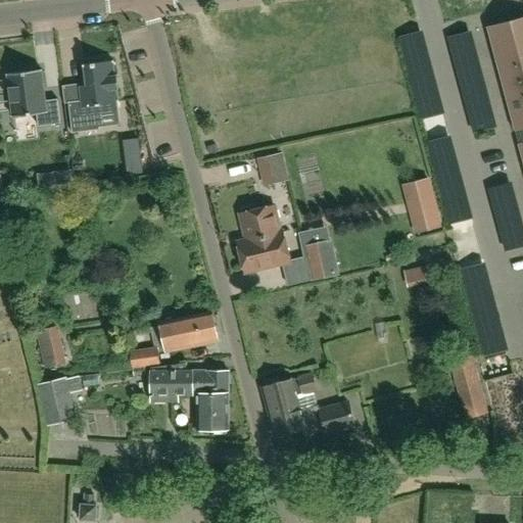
[(522,20),(489,30),(488,27),(486,28),(515,132),(522,129),(522,142),(518,144),(522,163),(522,20)]
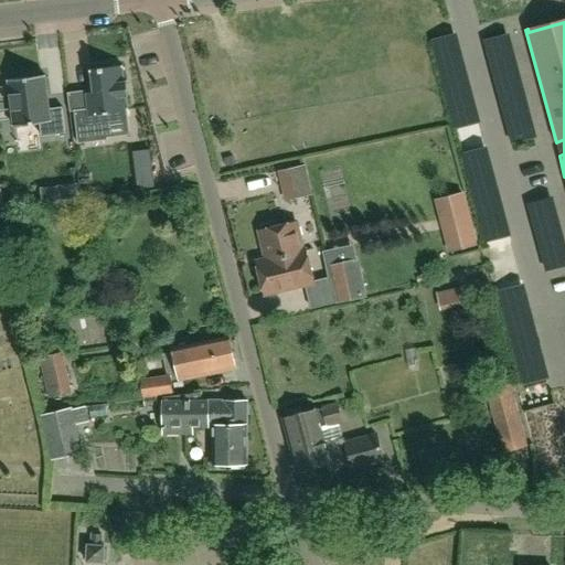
[(128,118),(126,98),(124,82),(121,66),(91,70),(94,91),(94,94),(85,95),(87,109),(81,109),(74,110),(78,144),(108,140),(107,138),(105,120),(128,118)]
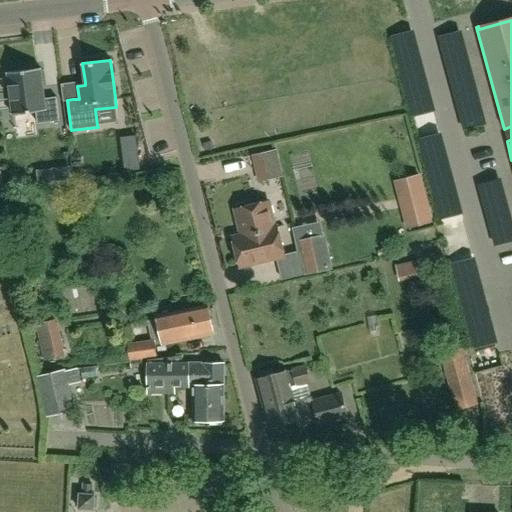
[(12,115),(36,112),(37,124),(59,121),(56,97),(51,98),(44,99),(41,68),(7,73),(12,115)]
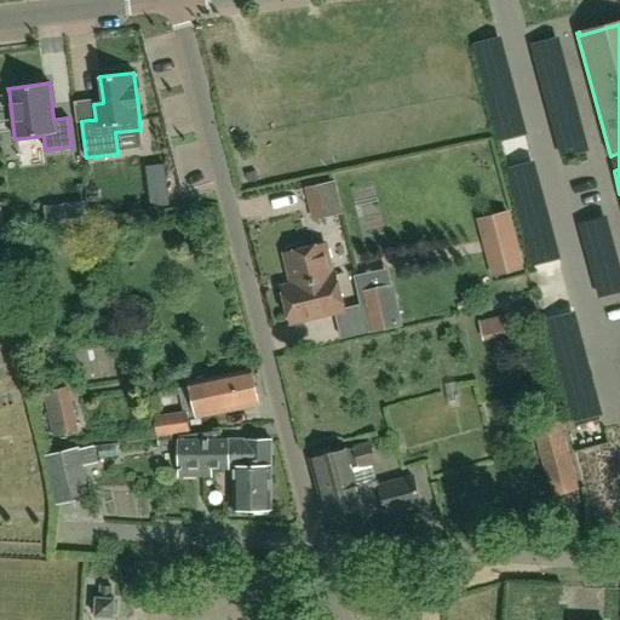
[(526,132),(506,131),(505,151),(526,151),(526,132)]
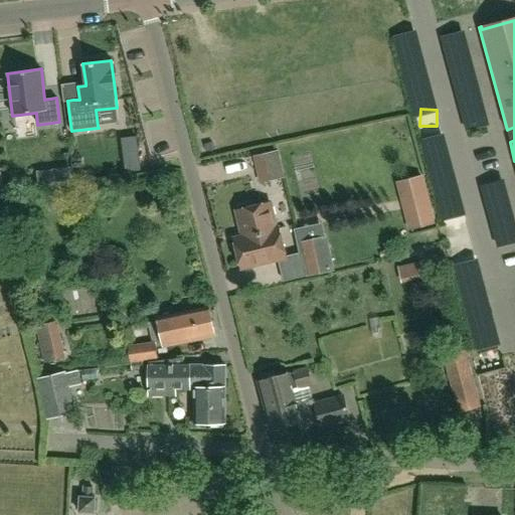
[(276,150),(255,155),(263,184),(283,179),(276,150)]
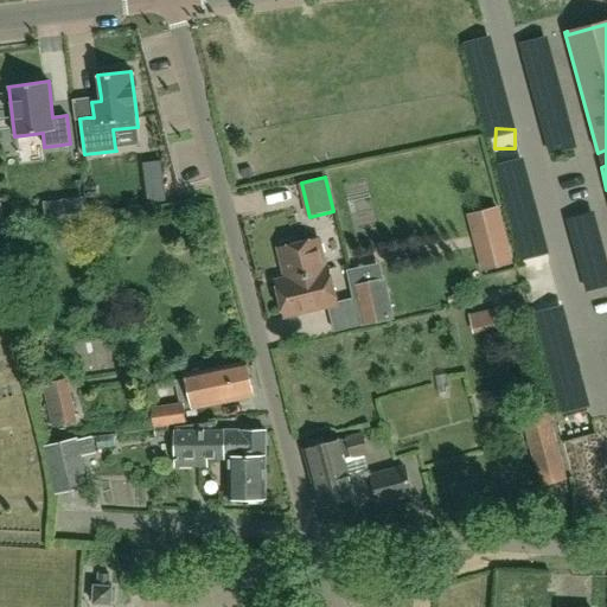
[(163,180),(146,183),(148,203),(165,200),(163,180)]
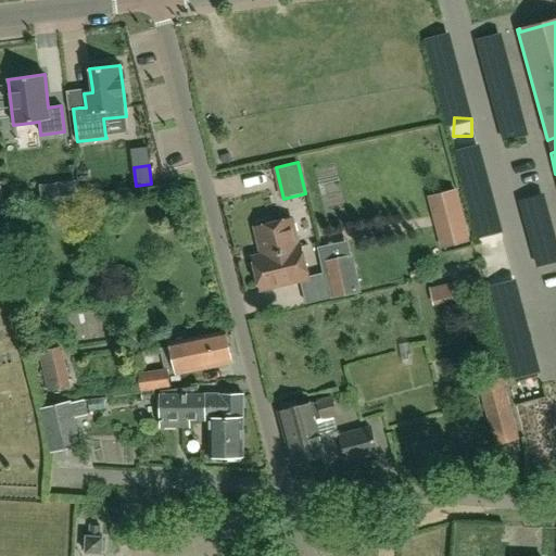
[(429,197),(438,230),(442,248),(468,241),(464,224),(455,190),(429,197)]
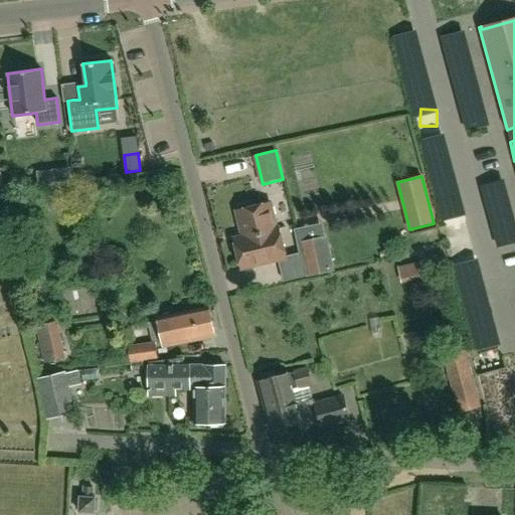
[(241,236),(275,228),(269,202),(249,207),(246,203),(237,205),(237,211),(235,211),(241,236)]
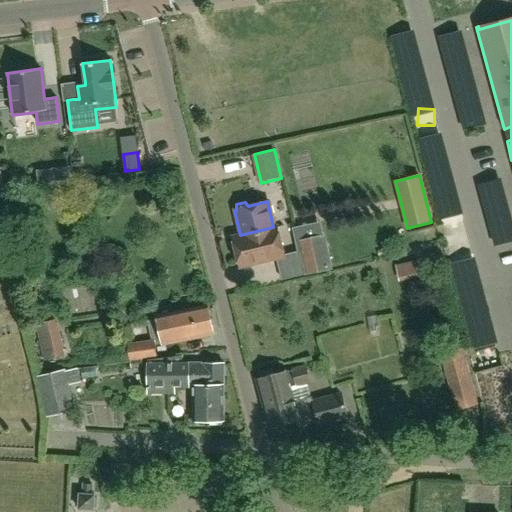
[(273,227),(240,235),(232,237),(240,266),(283,255),(275,226),(273,227)]
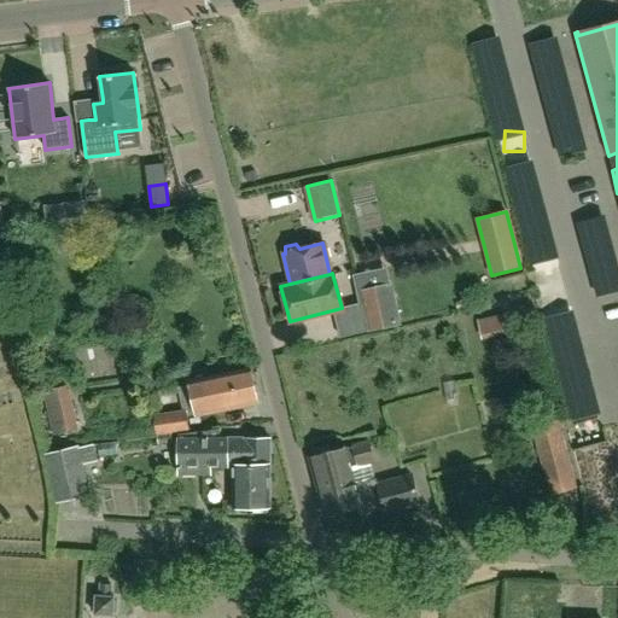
[(360,303),(367,333),(402,325),(392,283),(390,284),(357,291),(360,303)]
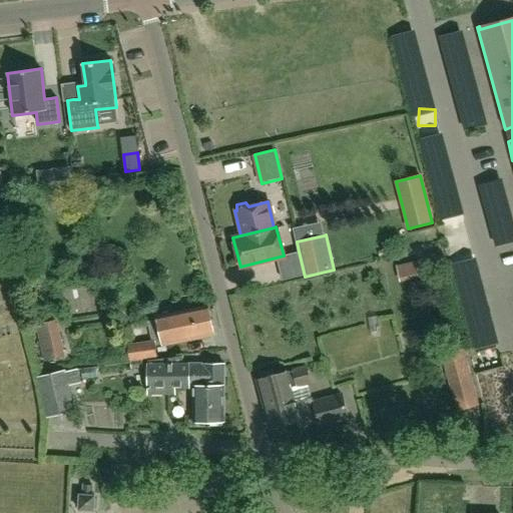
[(162,347),(183,342),(215,335),(208,306),(175,314),(156,318),(156,320),(148,322),(152,342),(127,345),(131,370),(143,368),(142,361),(157,359),(155,346),(161,345),(162,347)]
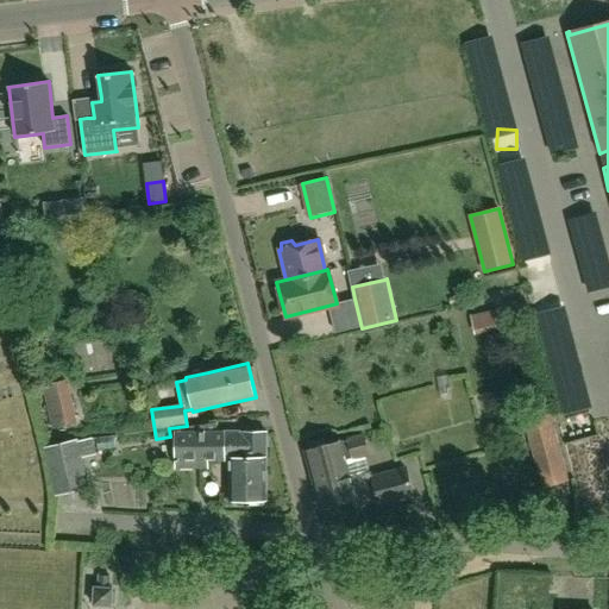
[(586,410),(579,378),(558,384),(566,415),(586,410)]
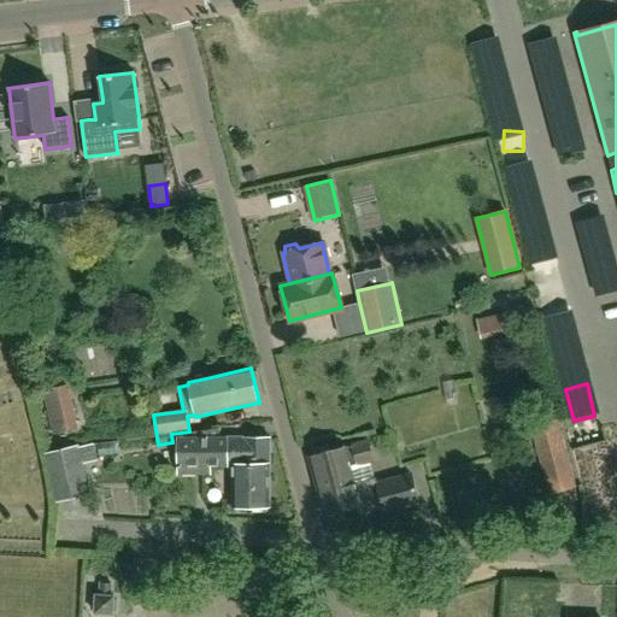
[(57,433),(75,429),(65,387),(48,391),(57,433)]
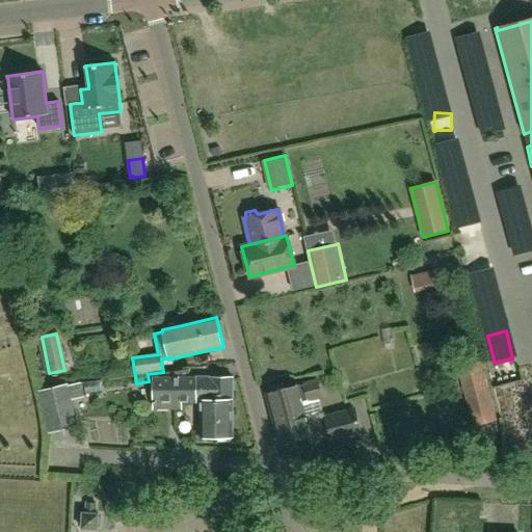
[(466,399),(488,393),(480,363),(458,369),(466,399)]
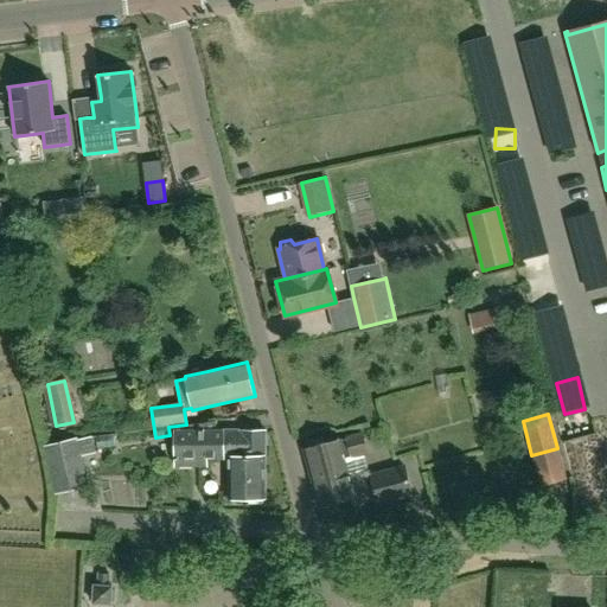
[(222,465),(223,432),(208,432),(208,425),(177,427),(177,466),(222,465)]
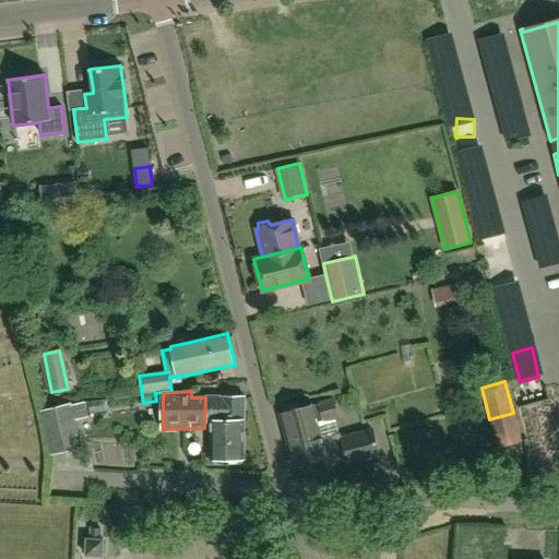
[(205,397),(204,428),(210,428),(211,460),(245,460),(246,396),(205,397)]
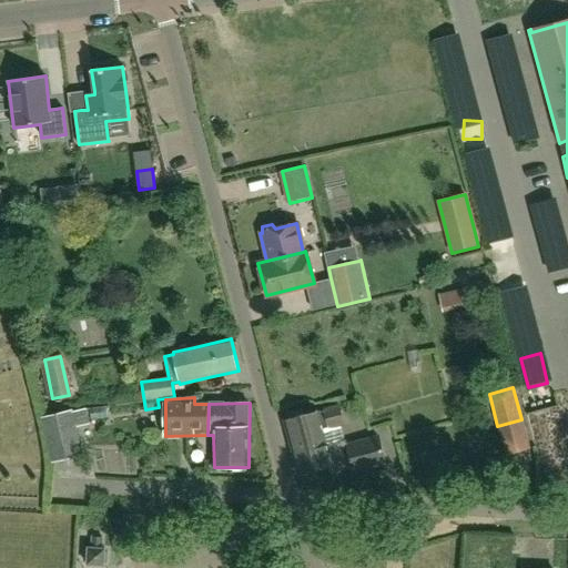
[(318,411),(303,415),(302,409),(287,414),(288,418),(286,419),(293,447),(343,434),(341,424),(344,423),(340,405),(318,411)]
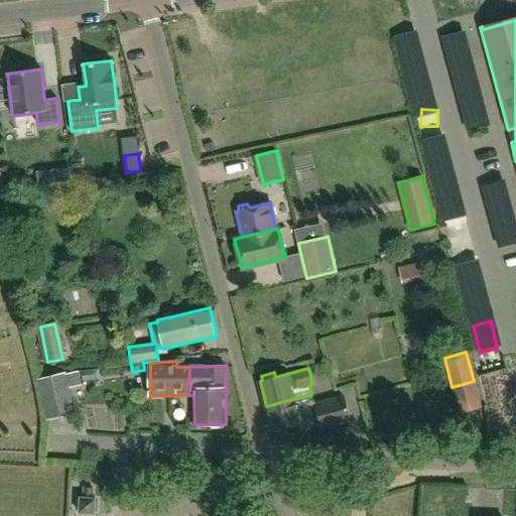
[(46,421),(77,414),(70,387),(78,385),(75,372),(67,374),(67,373),(36,380),(46,421)]
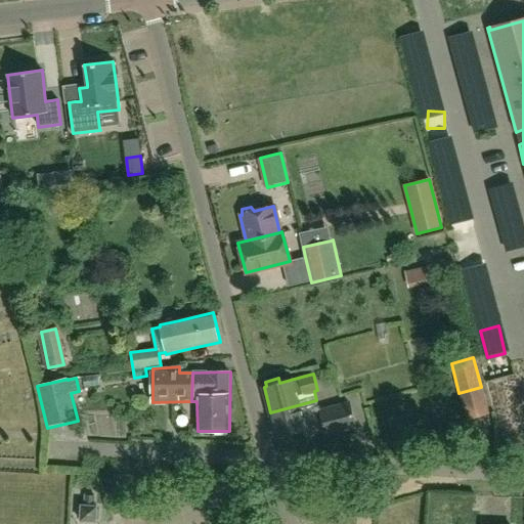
[(481,387),(459,393),(467,421),(488,415),(481,387)]
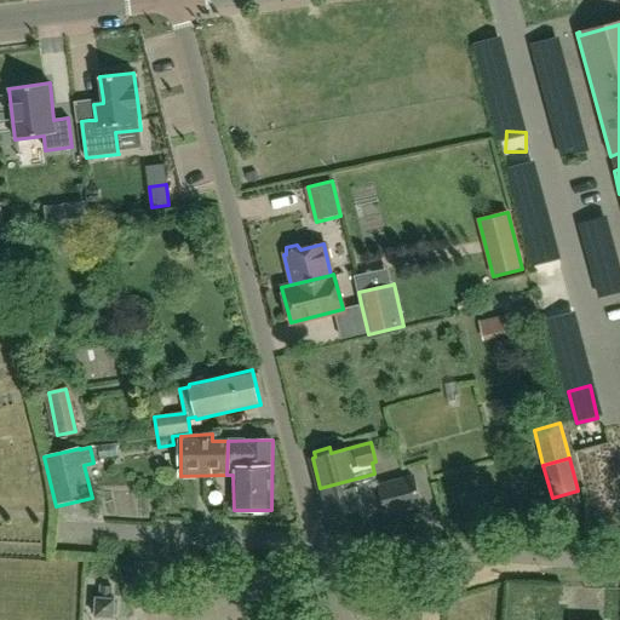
[(378,480),(377,480),(374,474),(320,488),(328,516),(362,507),(363,512),(385,507),(386,512),(420,503),(414,477),(379,486),(378,480)]
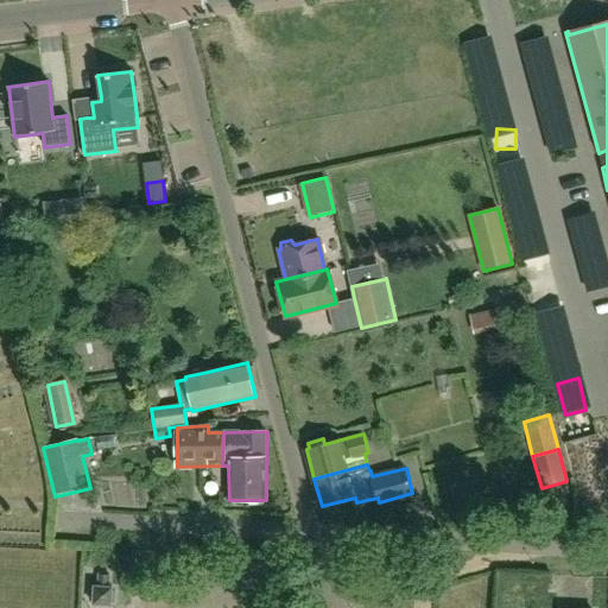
[(74,523),(74,537),(99,537),(99,523),(74,523)]
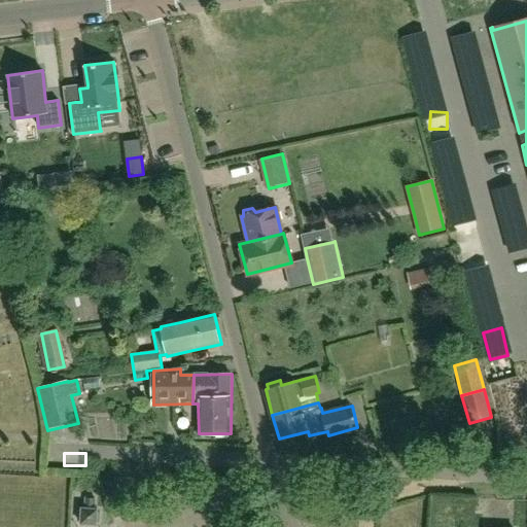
[(78,512),(78,521),(80,521),(80,524),(89,525),(97,525),(97,522),(99,522),(100,513),(97,513),(97,510),(94,510),(95,499),(85,498),(85,508),(81,508),(81,512),(78,512)]
